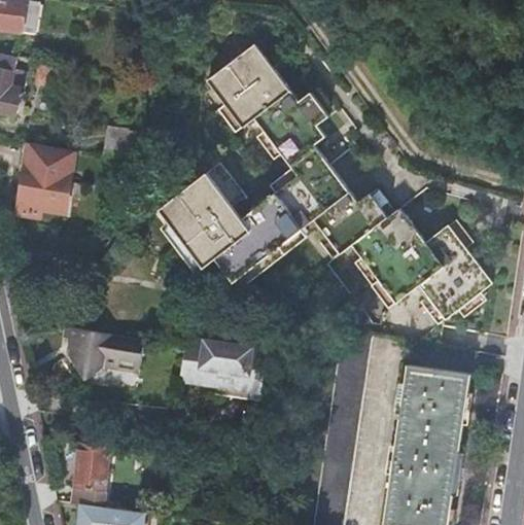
[(25,0),(0,0),(0,28),(21,31),(33,33),(38,2),(25,0)]
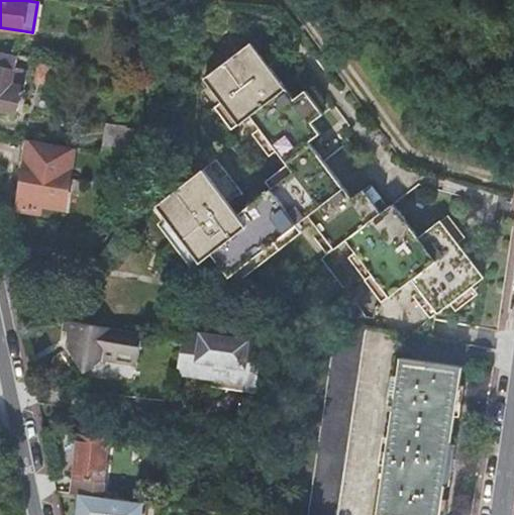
[(436,315),(483,280),(438,222),(417,238),(392,205),(381,213),(363,190),(351,198),(309,142),(320,134),(312,123),(322,115),(305,92),(295,100),(251,42),(203,80),(239,126),(250,118),(293,173),(247,207),(236,215),(228,204),(202,170),(156,206),(199,264),(210,255),(226,277),(308,215),(333,248),(344,239),(388,297),(410,280),(436,315)]
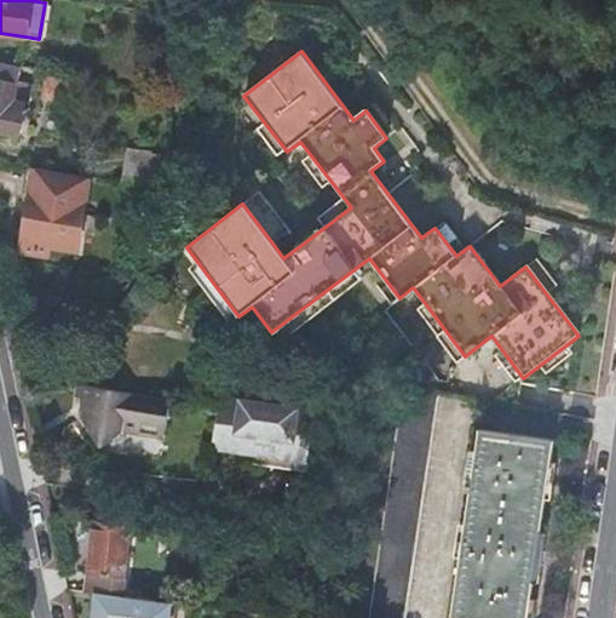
[(0,130),(18,133),(30,70),(0,63),(0,130)]
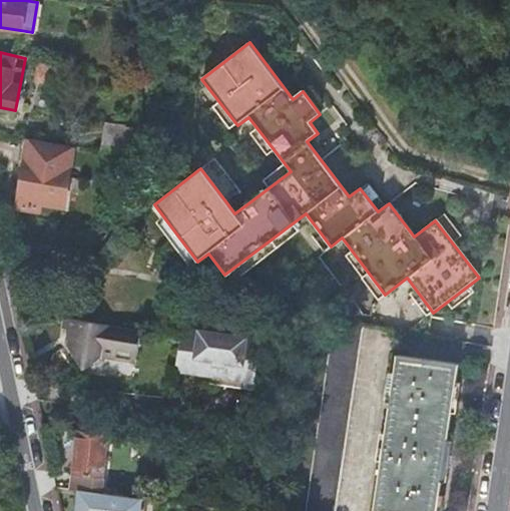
[(54,83),(58,64),(36,60),(32,78),(54,83)]
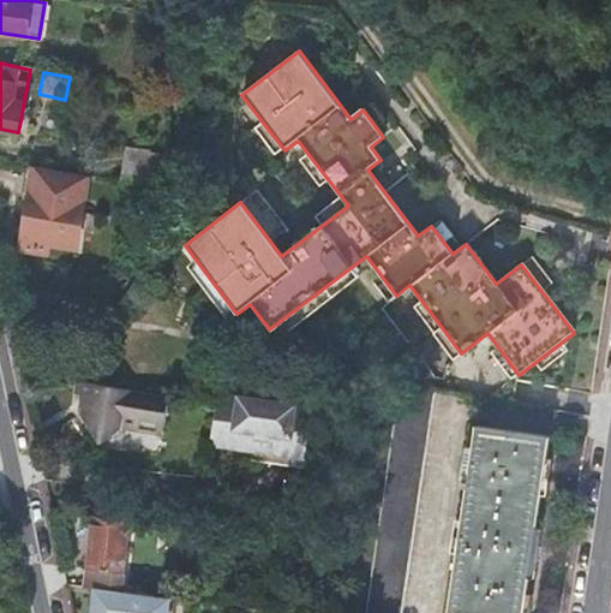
[(166,188),(168,156),(125,149),(121,180),(166,188)]
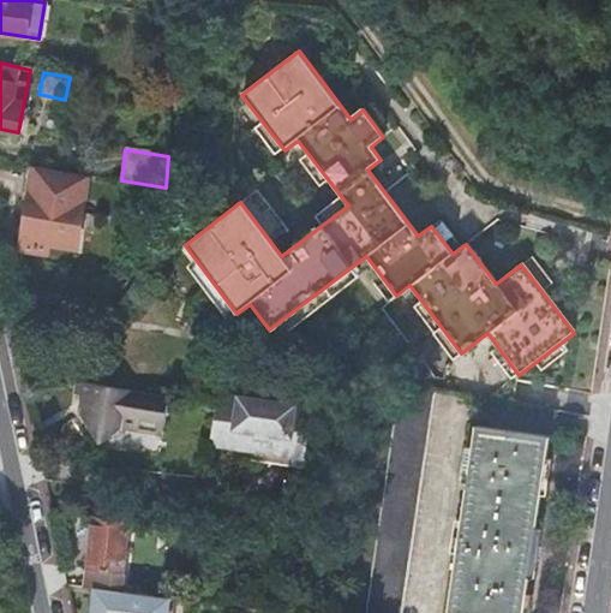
[(87,174),(27,167),(22,201),(17,201),(12,243),(77,251),(87,174)]
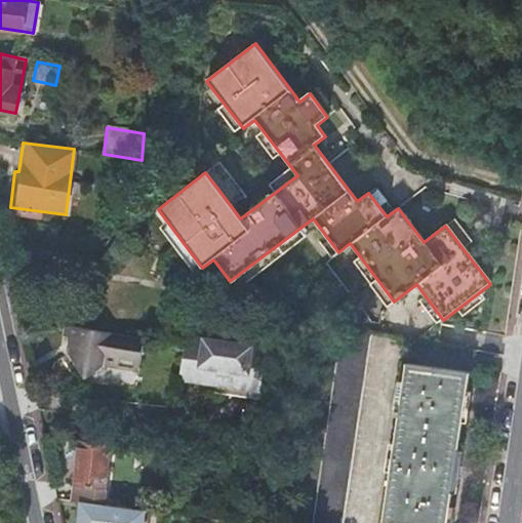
[(240,218),(251,210),(243,199),(232,207),(240,218)]
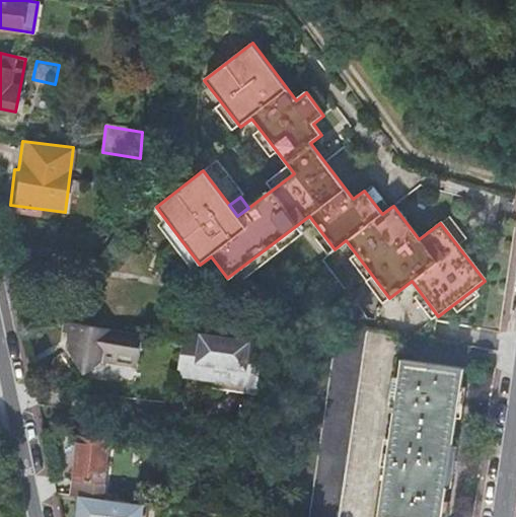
[(138,360),(143,333),(65,320),(63,330),(72,331),(77,333),(76,338),(70,342),(66,344),(67,346),(64,348),(79,372),(82,370),(83,373),(100,362),(100,361),(101,354),(138,360)]
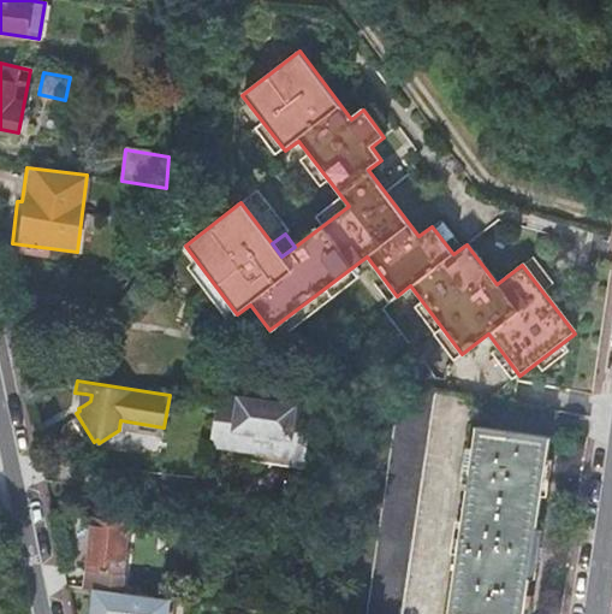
[(402,613),(433,390),(398,384),(364,613),(402,613)]
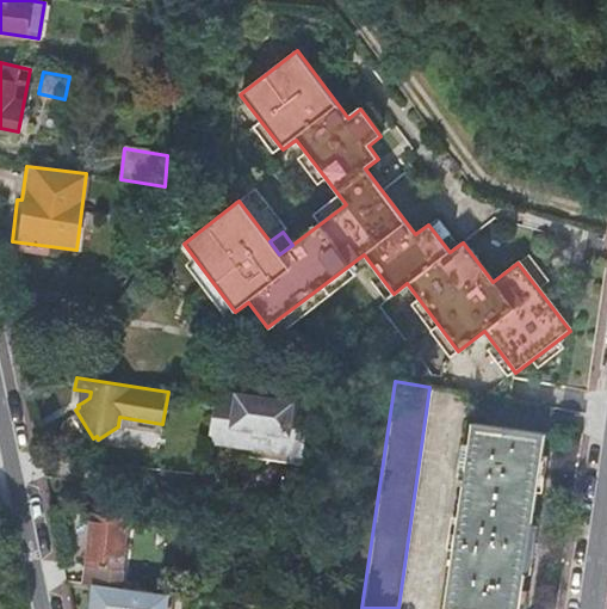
[(208,437),(301,449),(305,407),(215,395),(214,400),(208,437)]
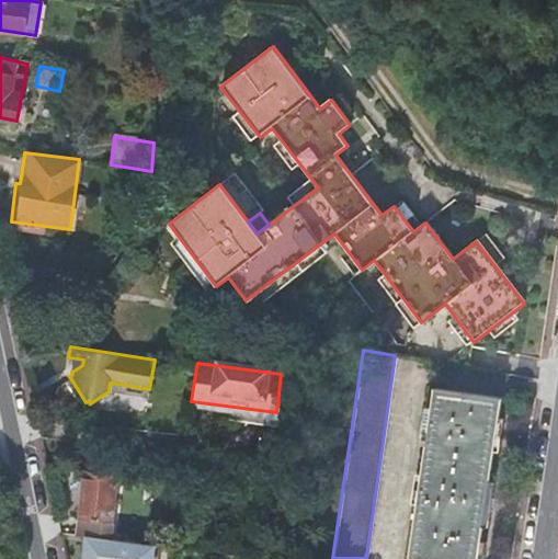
[(81,405),(86,402),(69,376),(65,379),(81,405)]
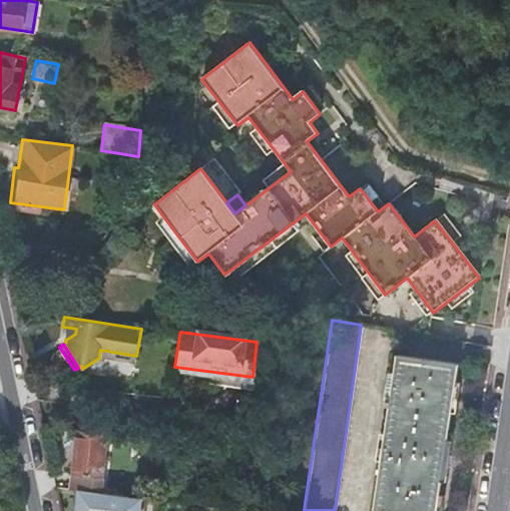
[(135,363),(136,356),(100,350),(99,357),(135,363)]
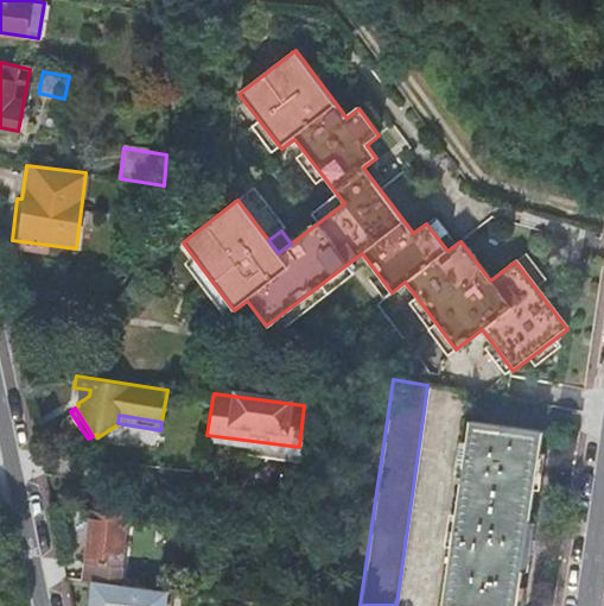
[(515,605),(541,430),(470,420),(442,605),(515,605)]
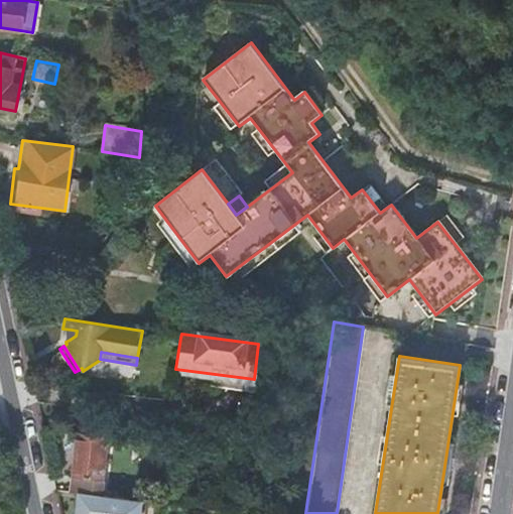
[(75,431),(68,491),(81,493),(98,495),(105,435),(75,431)]
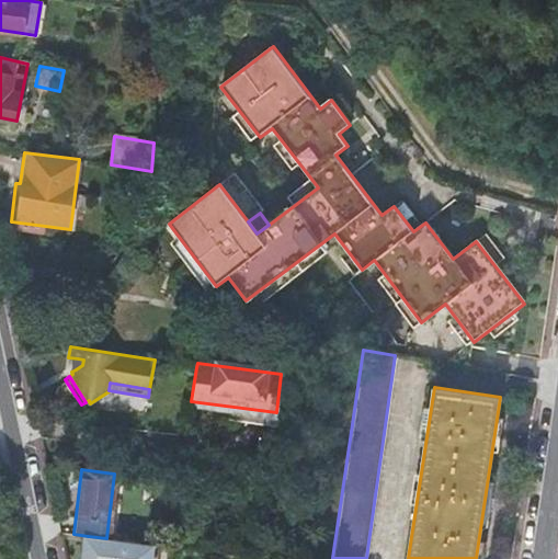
[(106,538),(88,536),(84,558),(146,558),(147,556),(148,543),(106,538)]
